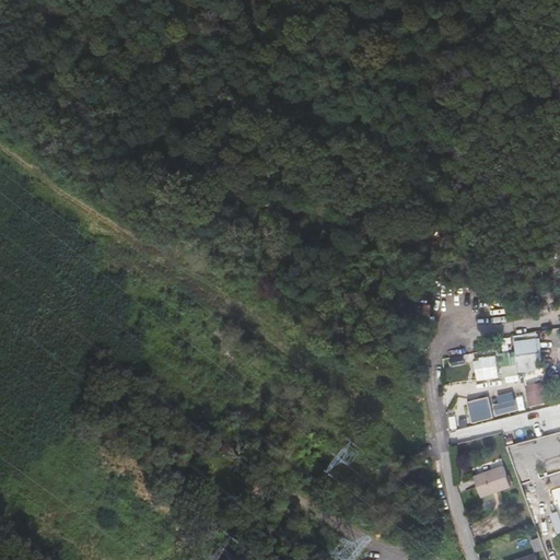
[(346,84),(336,102),(343,107),(353,89),(346,84)]
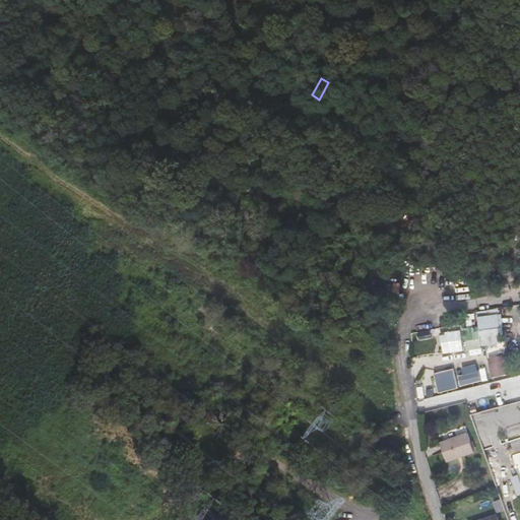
[(506,342),(503,327),(466,332),(468,348),(506,342)]
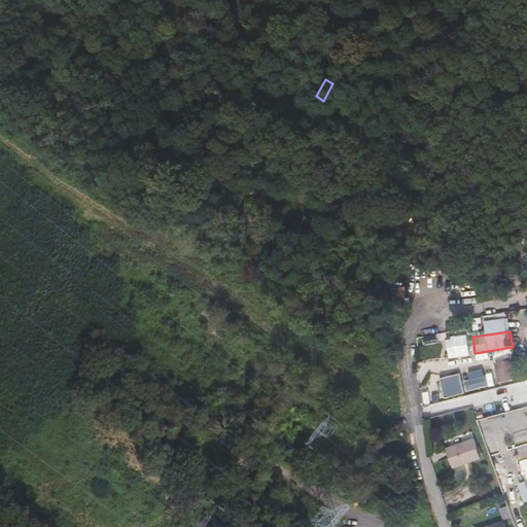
[(467,335),(453,337),(456,357),(469,355),(467,335)]
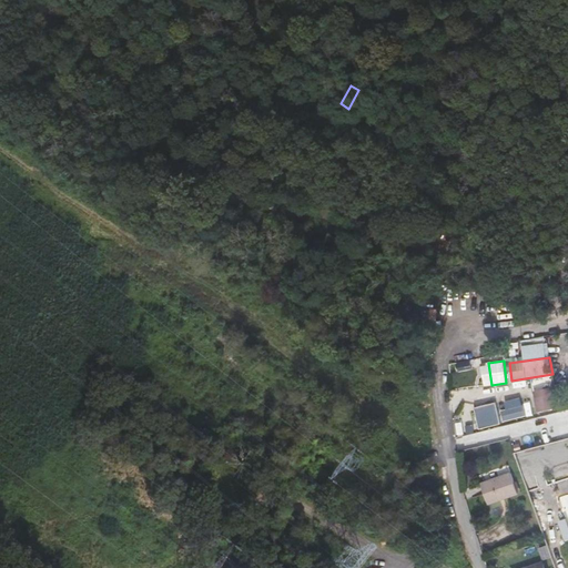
[(488,363),(483,364),(485,385),(492,385),(488,363)]
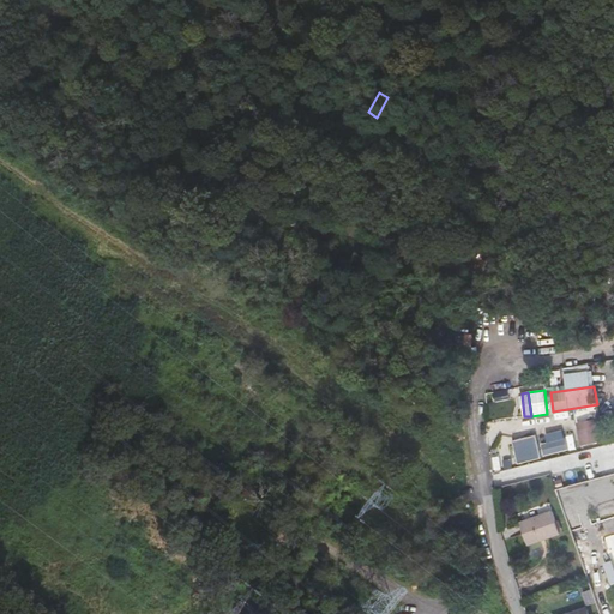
[(601,419),(582,422),(585,444),(605,440),(601,419)]
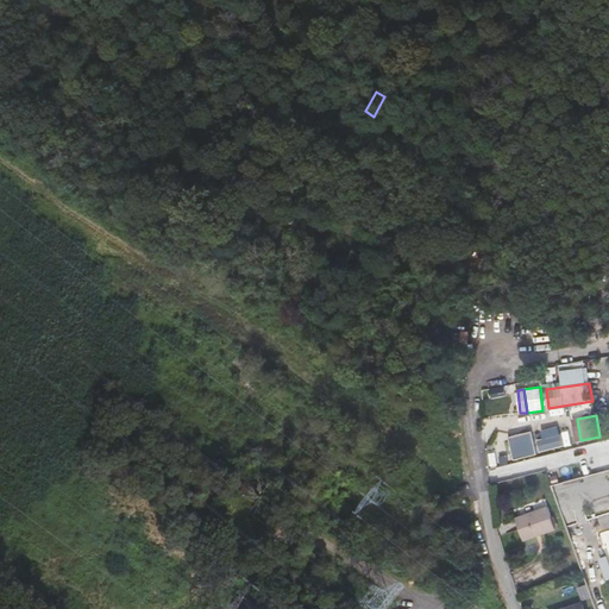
[(562,435),(539,441),(541,452),(564,446),(562,435)]
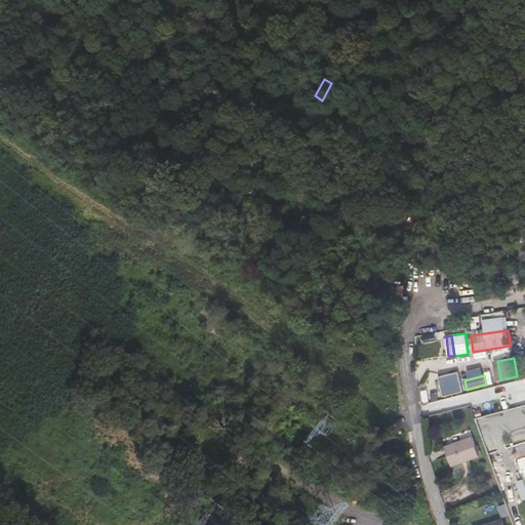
[(460,392),(459,381),(435,386),(436,396),(460,392)]
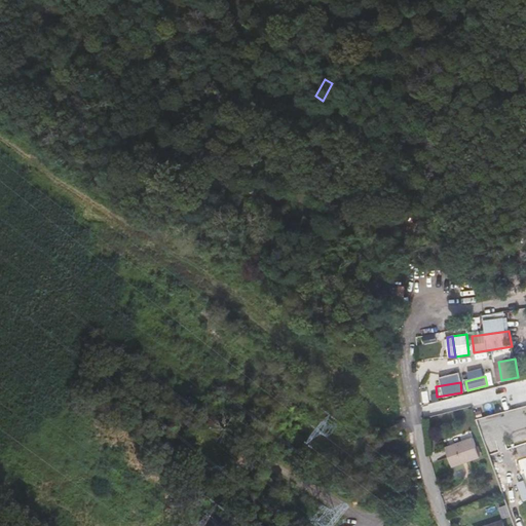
[(474,438),(446,447),(453,466),(481,457),(474,438)]
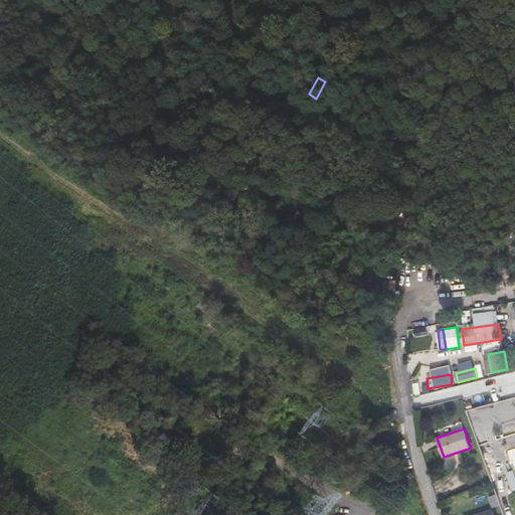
[(274,440),(264,436),(260,447),(270,450),(274,440)]
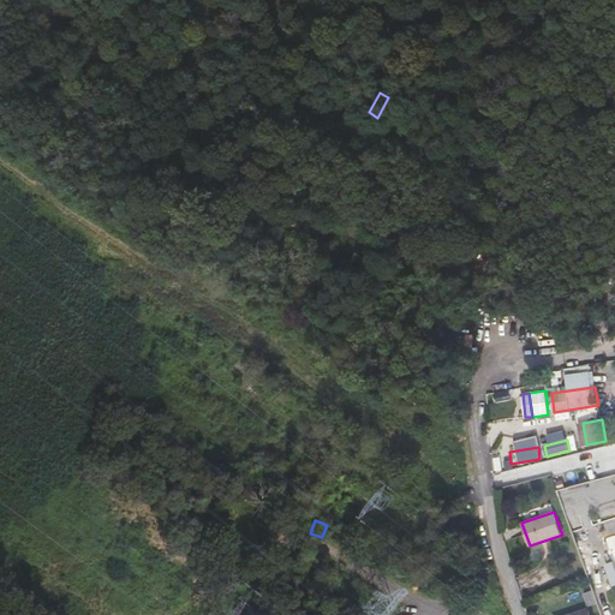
[(400,555),(375,545),(365,567),(378,573),(384,561),(395,566),(400,555)]
